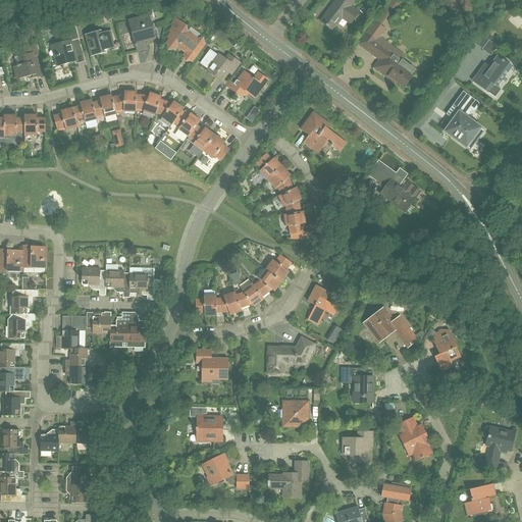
[(359,12),(352,6),(348,4),(351,0),(335,0),(320,20),(332,30),(342,17),(350,23),(359,12)]
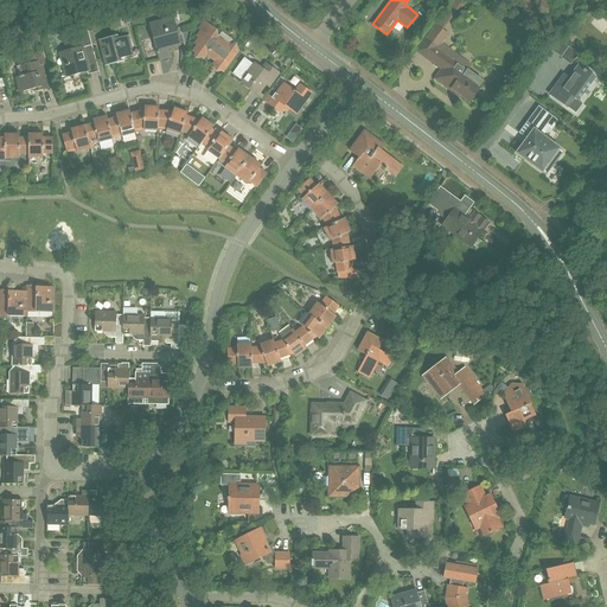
[(484,82),(468,70),(466,69),(465,70),(457,63),(458,62),(442,51),(438,48),(448,33),(443,30),(465,0),(454,0),(436,25),(435,24),(415,51),(441,71),(435,80),(446,87),(447,85),(470,102),(484,82)]
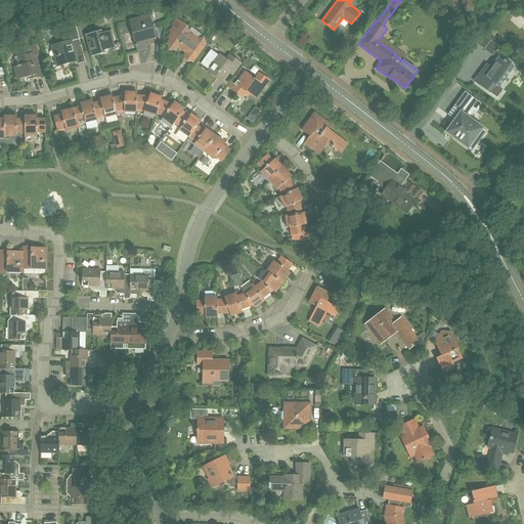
[(149,15),(129,22),(137,51),(147,48),(145,41),(156,38),(149,15)]
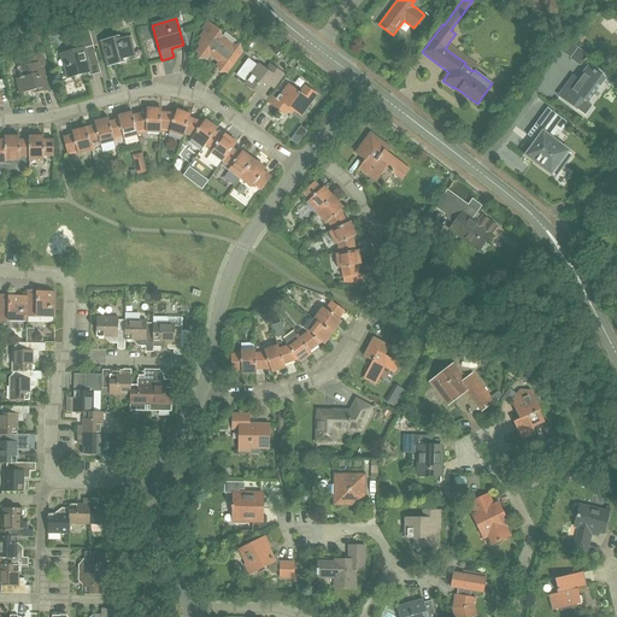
[(201,46),(198,52),(199,53),(200,59),(205,58),(206,59),(210,56),(219,63),(217,65),(219,66),(219,69),(224,71),(225,71),(227,72),(241,53),(240,52),(239,46),(234,47),(233,46),(236,40),(225,33),(222,39),(219,37),(219,31),(207,23),(203,29),(205,31),(201,36),(204,39),(199,45),(201,46)]
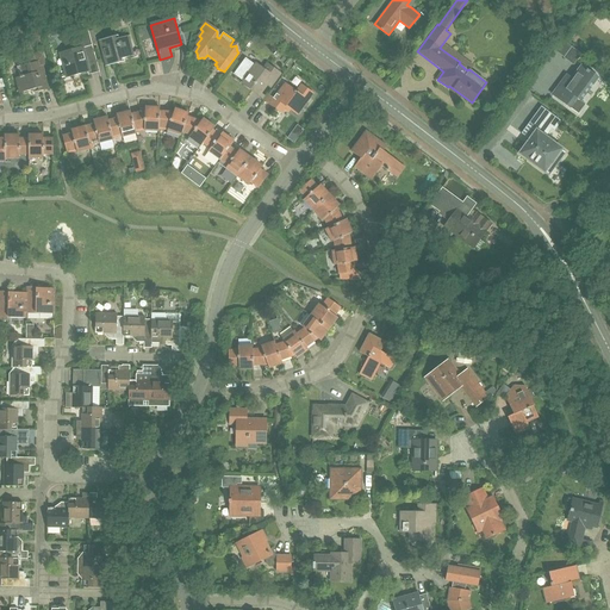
[(67,76),(87,72),(89,70),(86,57),(95,55),(92,45),(97,44),(94,36),(91,37),(87,25),(69,30),(74,50),(60,54),(67,76)]
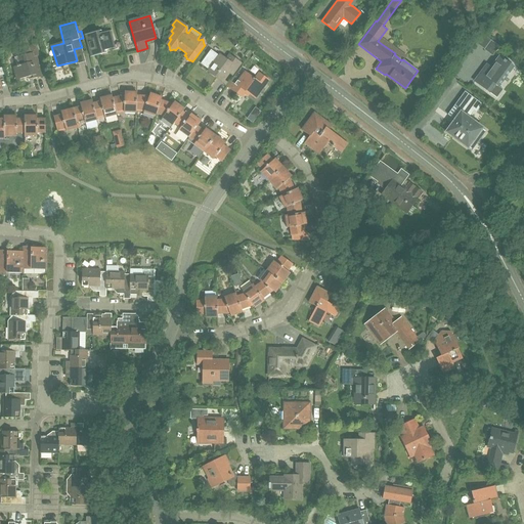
[(99,31),(85,35),(91,57),(105,53),(104,50),(117,47),(112,31),(100,34),(99,31)]
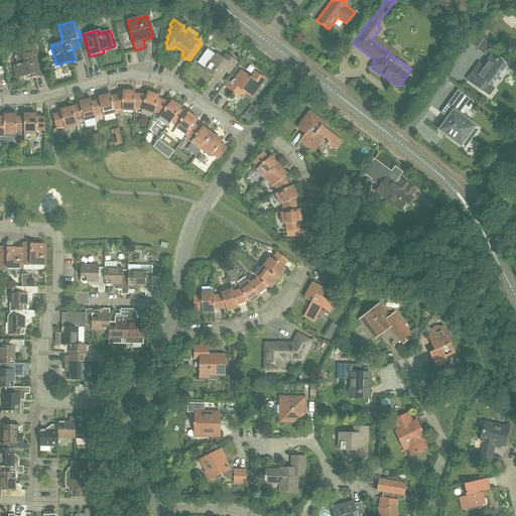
[(485,54),(492,45),(484,39),(477,48),(485,54)]
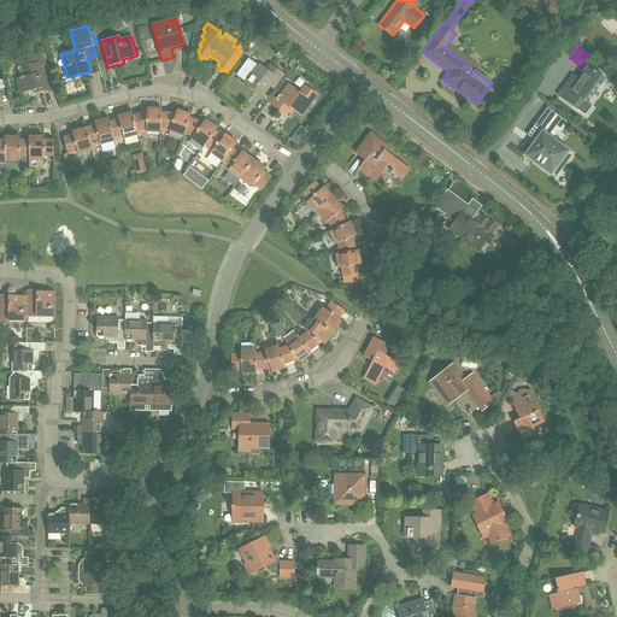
[(21,77),(16,80),(19,94),(34,90),(37,89),(39,93),(50,90),(43,66),(48,65),(47,63),(46,56),(45,52),(23,58),(25,66),(22,68),(17,68),(21,77)]
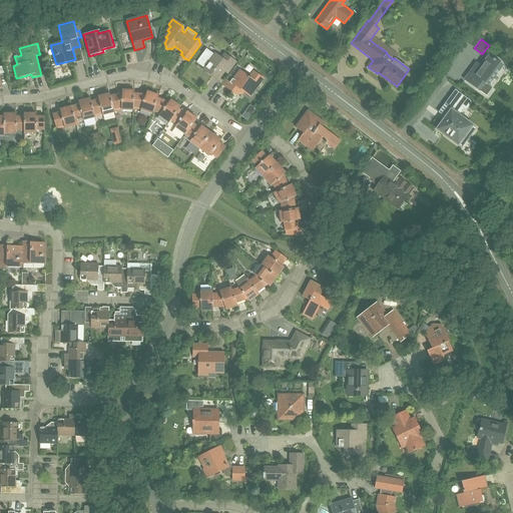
[(205,49),(196,63),(203,69),(203,70),(215,79),(223,68),(228,72),(235,62),(233,60),(225,54),(224,53),(221,58),(215,53),(213,55),(205,49)]
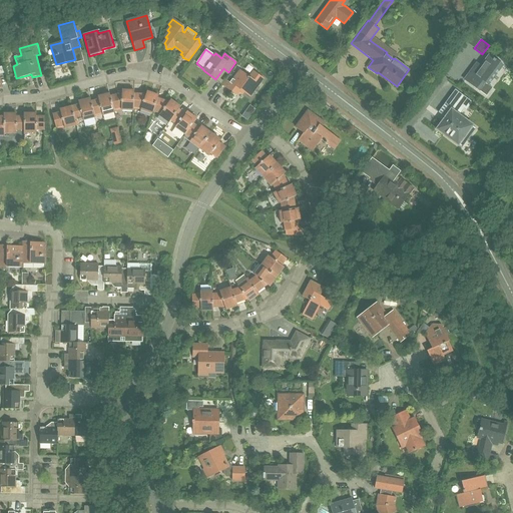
[(479,90),(485,82),(488,84),(502,65),(489,56),(481,67),(476,63),(465,79),(479,90)]
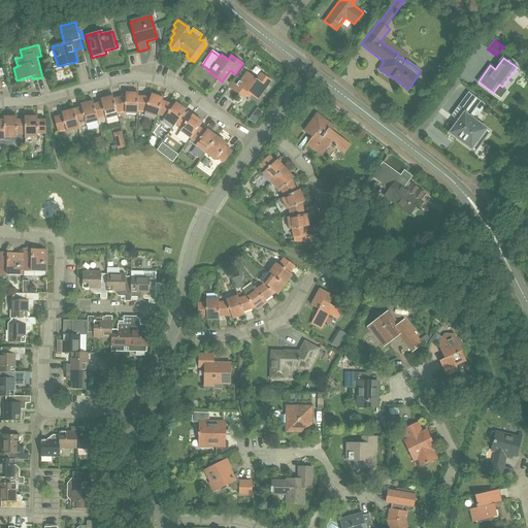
[(246,72),(241,79),(236,76),(229,87),(244,98),(248,93),(258,99),(271,80),(261,73),(256,79),(246,72)]
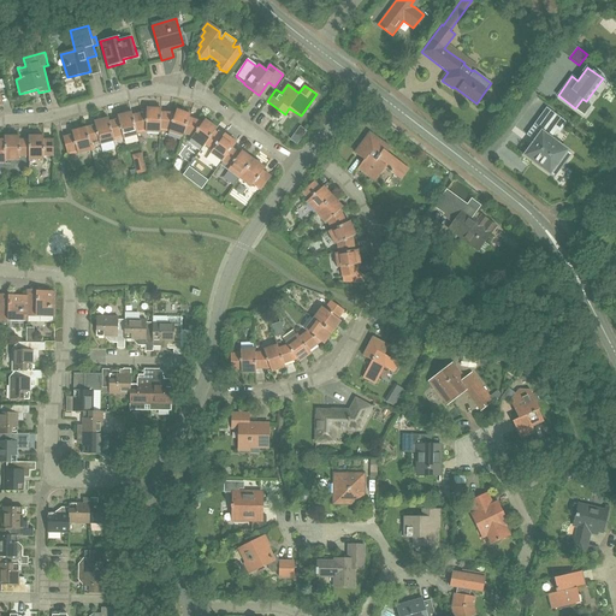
[(160,132),(160,129),(160,113),(160,110),(146,108),(146,112),(132,116),(137,131),(146,129),(144,132),(160,132)]
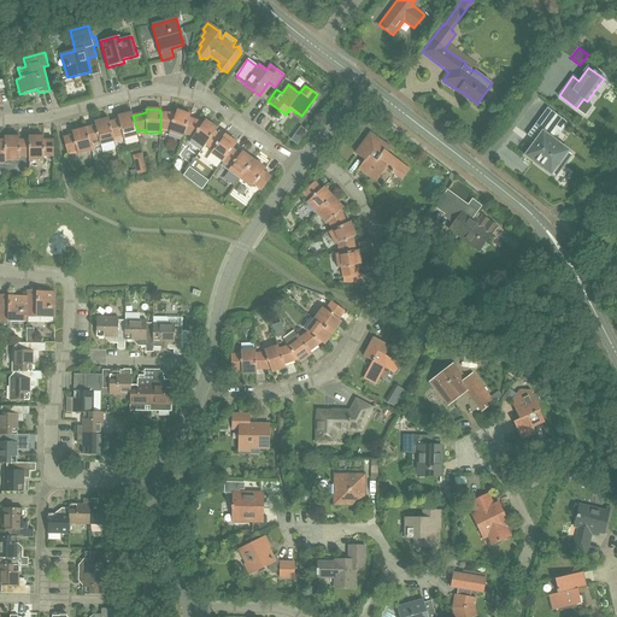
[(183,137),(183,134),(189,118),(191,115),(176,110),(176,113),(160,113),(160,129),(170,129),(169,133),(183,137)]
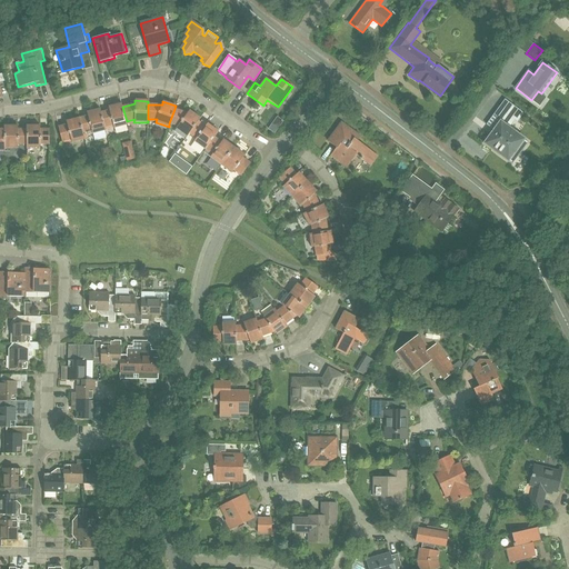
[(127,125),(127,121),(122,107),(121,103),(108,107),(109,110),(100,112),(105,127),(112,125),(113,128),(127,125)]
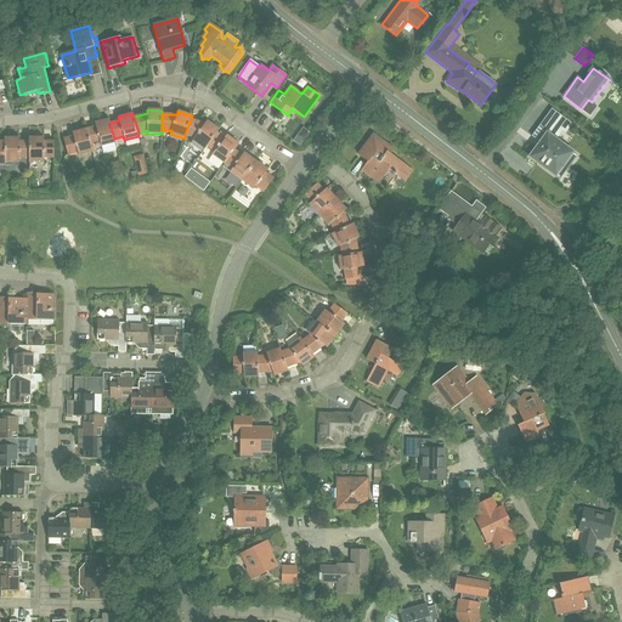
[(536,147),(530,157),(539,164),(539,163),(547,168),(546,169),(560,179),(566,170),(577,156),(572,152),(563,145),(563,146),(555,141),(563,131),(565,134),(572,124),(560,116),(553,125),(555,126),(542,143),(542,145),(539,148),(538,148),(536,147)]
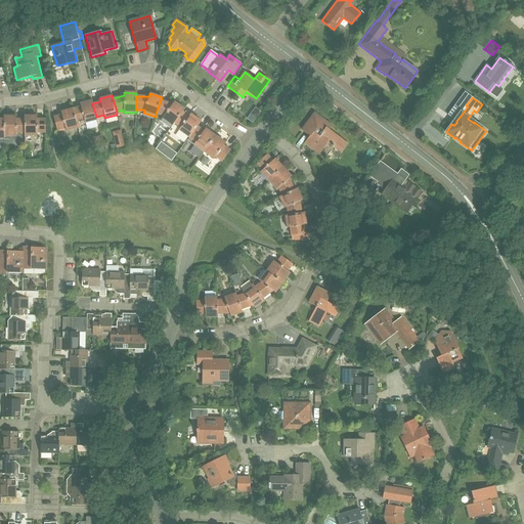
[(97,120),(96,117),(92,103),(92,100),(80,103),(81,106),(73,110),(77,123),(84,120),(85,123),(97,120)]
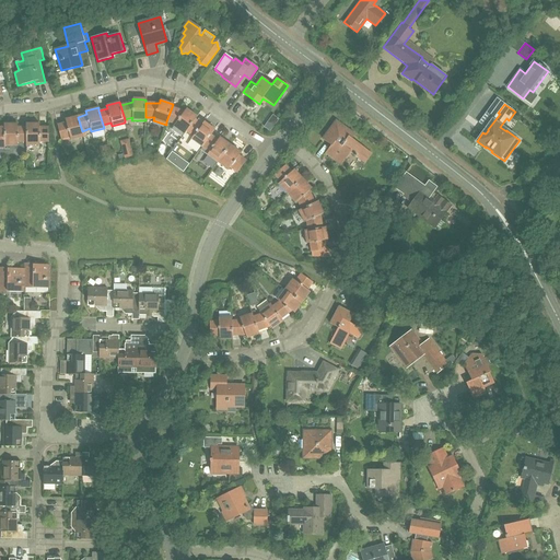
[(172,107),(166,121),(175,124),(173,126),(184,135),(186,131),(195,119),(196,117),(186,109),(184,112),(172,107)]
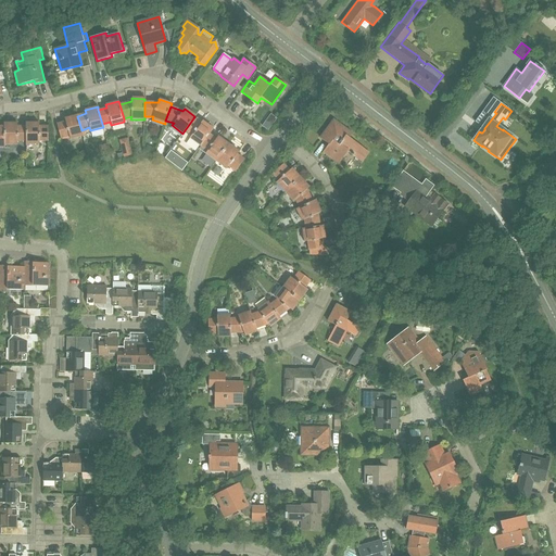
[(77,116),(64,119),(65,123),(57,125),(61,139),(68,136),(70,140),(83,136),(81,130),(77,116)]
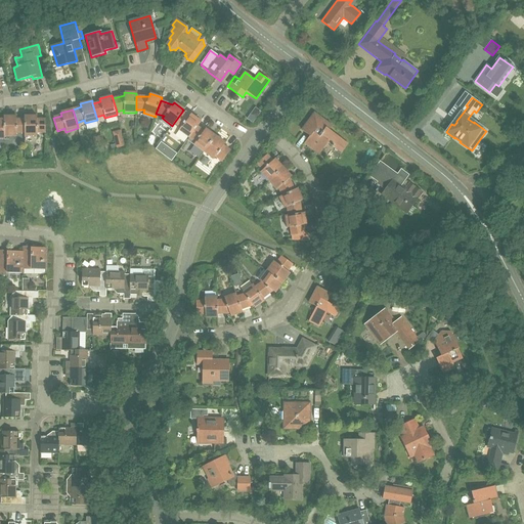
[(178,130),(188,137),(197,127),(200,122),(190,115),(188,117),(182,112),(174,123),(180,127),(178,130)]
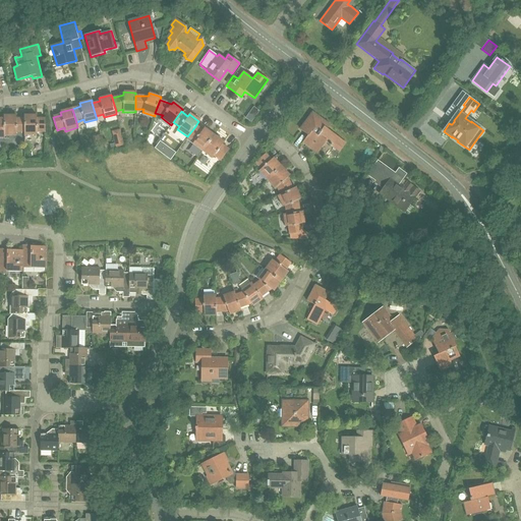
[(255,117),(249,113),(245,118),(251,122),(255,117)]
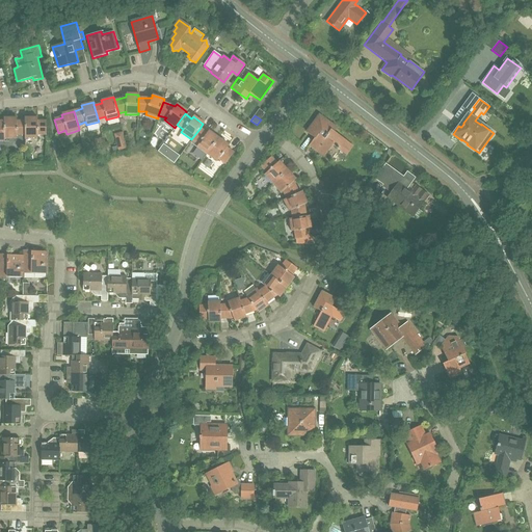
[(335,132),(337,129),(319,115),(307,133),(315,138),(310,145),(325,157),(333,145),(345,154),(352,144),(335,132)]
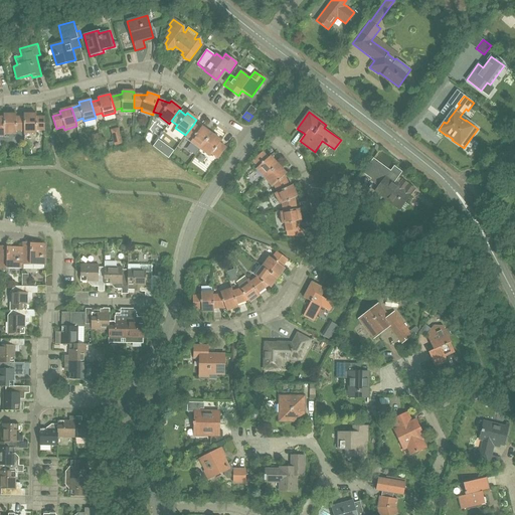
[(4,117),(4,134),(16,134),(16,131),(24,131),(24,117),(16,117),(16,114),(3,115),(4,117)]
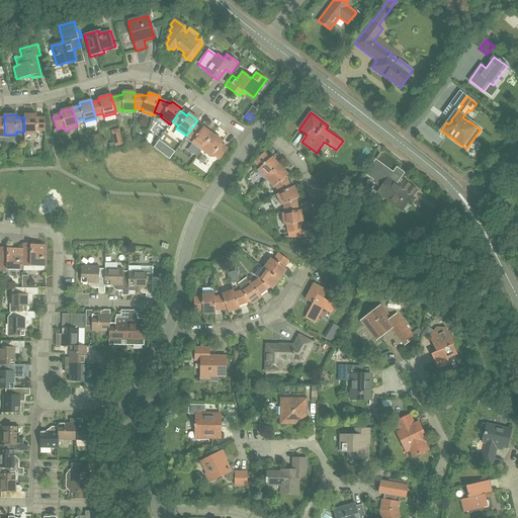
[(36,132),(45,132),(45,117),(36,117),(36,114),(24,114),(24,117),(24,132),(24,135),(36,135),(36,132)]
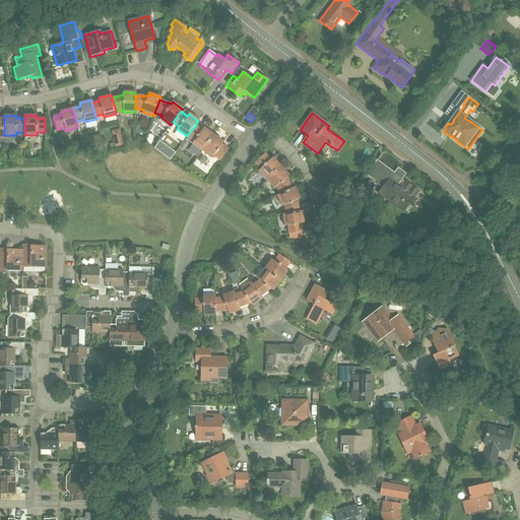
[(192,144),(202,151),(213,135),(203,128),(202,130),(195,126),(187,136),(194,141),(192,144)]
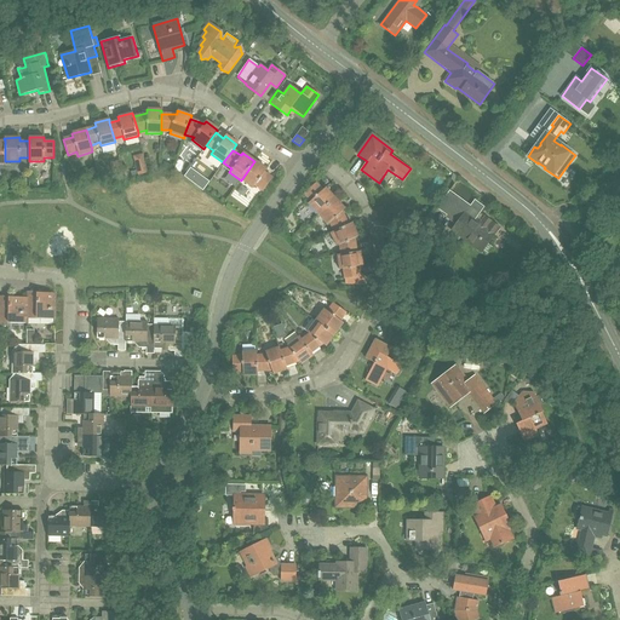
[(178,159),(174,170),(181,172),(184,161),(178,159)]
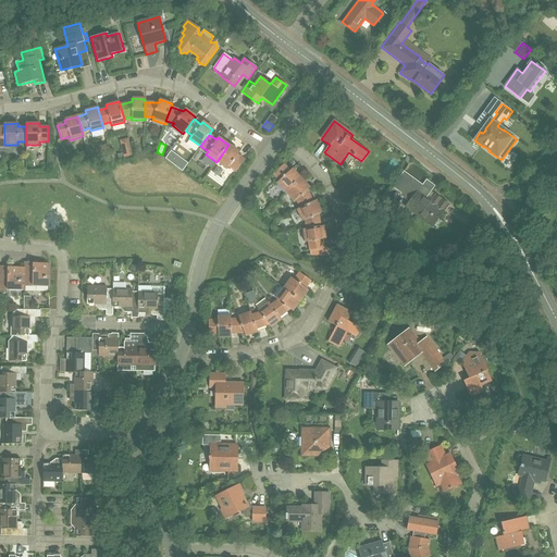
[(229,145),(217,162),(226,170),(229,168),(235,172),(244,161),(237,156),(239,152),(229,145)]
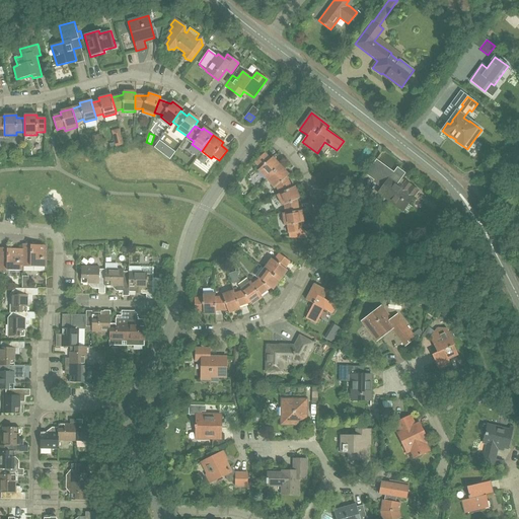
[(171,149),(165,156),(169,159),(175,152),(174,151),(174,152),(171,149)]
